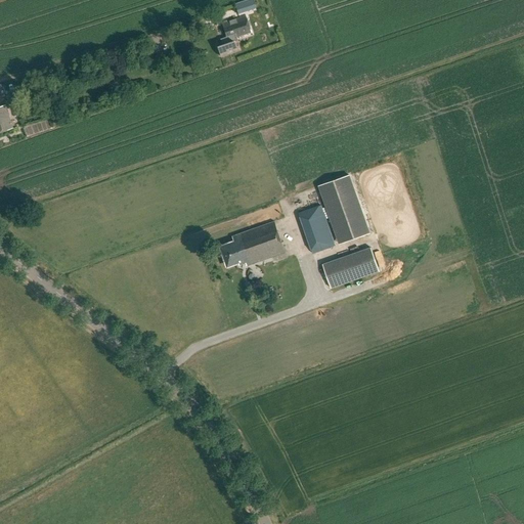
[(248,0),(234,5),(237,14),(256,9),(252,0),(248,0)]
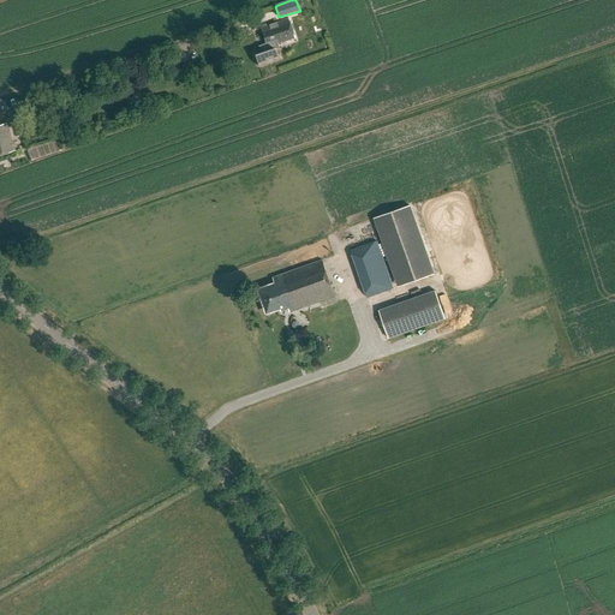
[(255,55),(260,66),(278,60),(274,48),(276,45),(296,39),(288,18),(261,28),(266,45),(262,53),(255,55)]
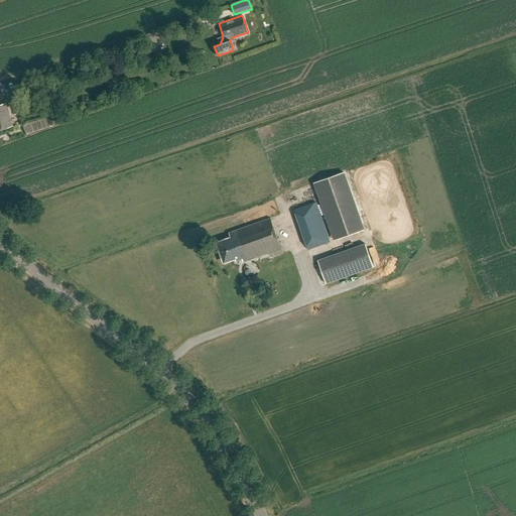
[(0,130),(12,127),(5,104),(0,105),(0,130)]
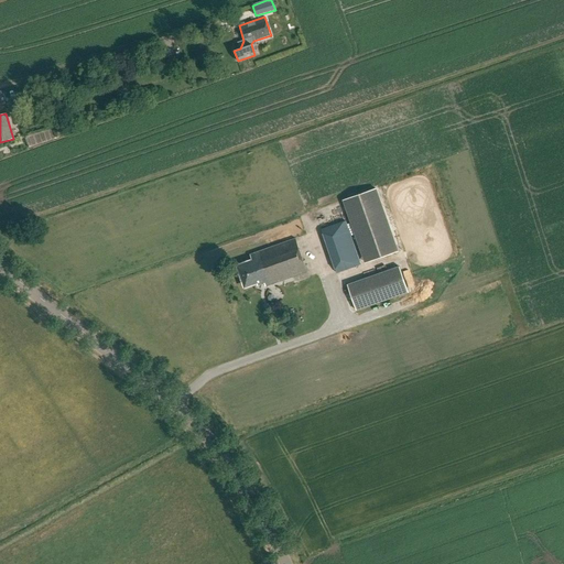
[(380,188),(345,197),(353,226),(359,224),(360,226),(370,224),(375,242),(373,242),(371,236),(362,238),(368,260),(392,253),(391,247),(396,246),(380,188)]
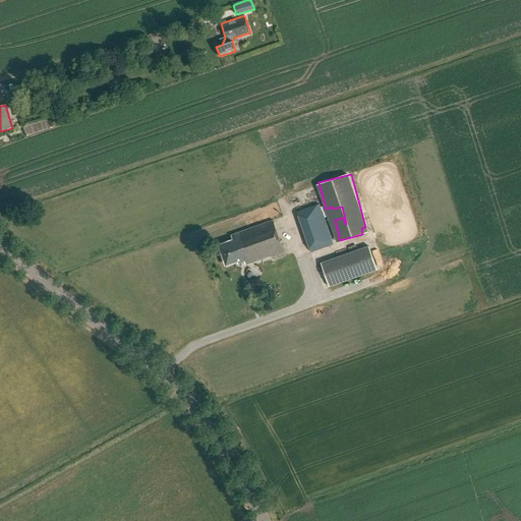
[(297,212),(310,251),(333,243),(321,204),(297,212)]
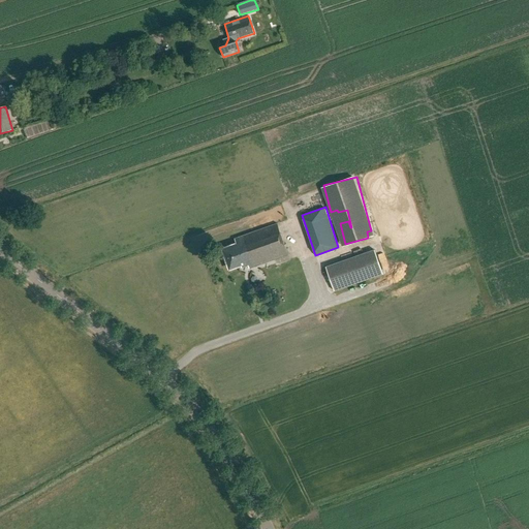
[(227,261),(226,263),(227,268),(229,268),(229,270),(241,266),(242,268),(248,266),(249,270),(288,256),(278,225),(235,240),(237,245),(223,250),(227,261)]
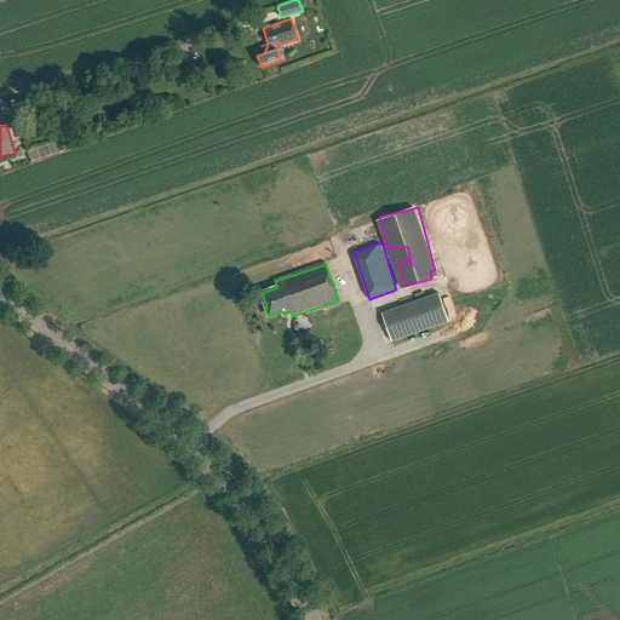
[(437,292),(382,311),(391,340),(447,321),(437,292)]
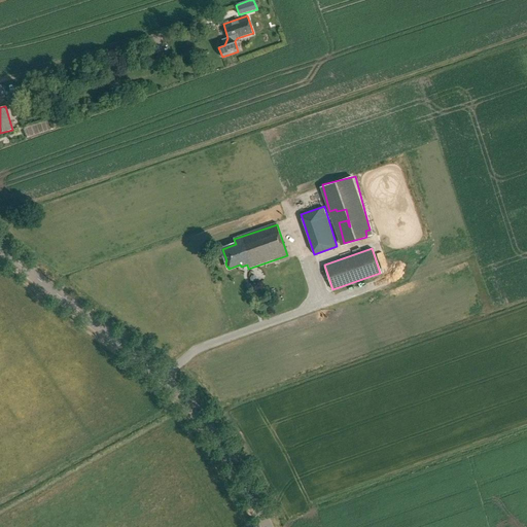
[(423,258),(440,252),(438,248),(421,254),(423,258)]
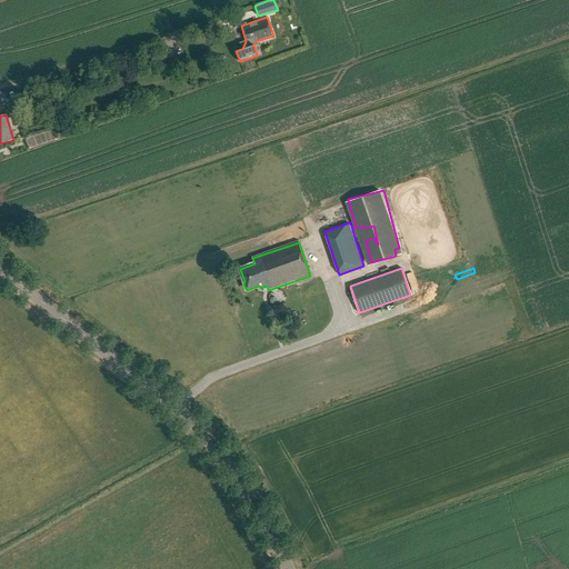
All buildings are outlined.
